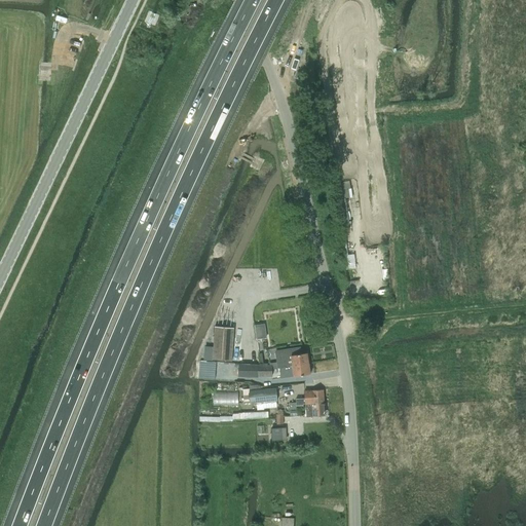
[(232,361),(234,328),(215,327),(214,347),(205,347),(204,360),(232,361)]
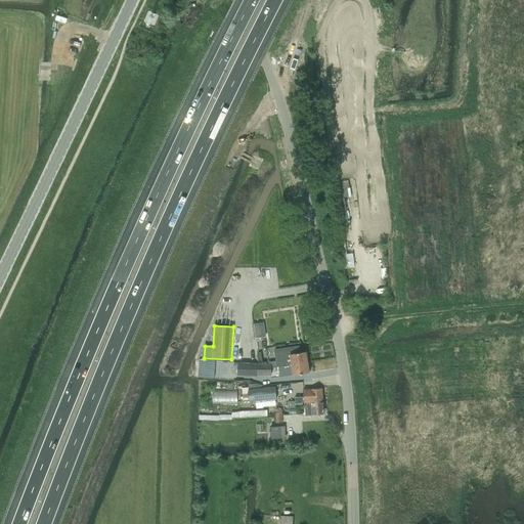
[(277,366),(279,366),(308,362),(307,351),(300,352),(299,346),(275,350),(277,366)]
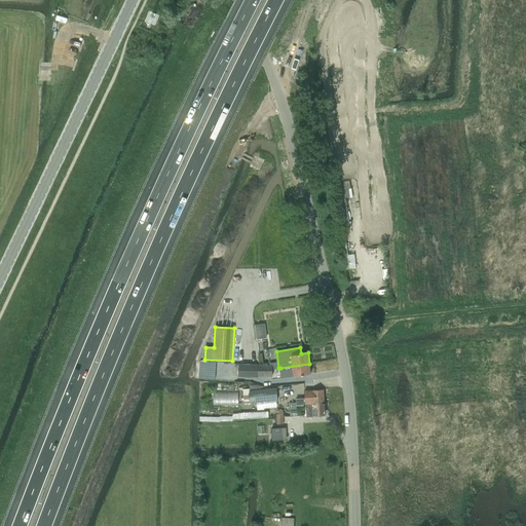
[(207,362),(198,362),(195,362),(195,372),(198,372),(207,372),(207,362)]
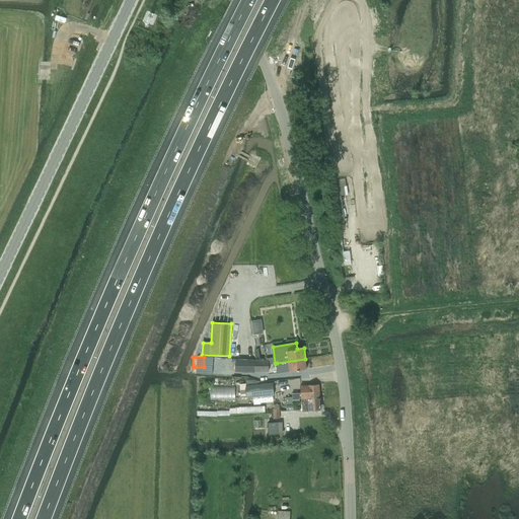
[(255,372),(255,371),(269,371),(269,360),(255,360),(236,359),(235,372),(255,372)]
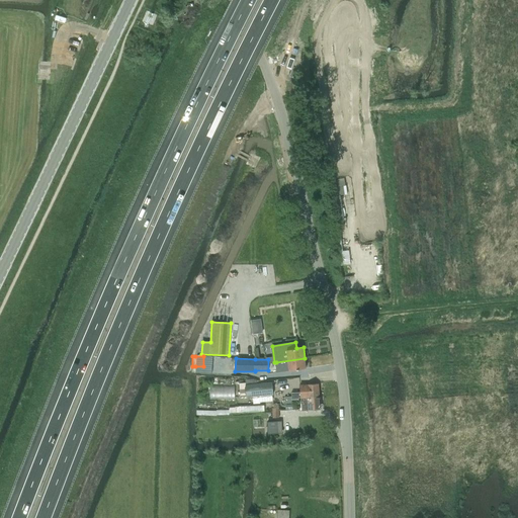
[(282,371),(290,370),(307,368),(305,358),(276,362),(276,366),(277,367),(278,369),(281,368),(282,371)]
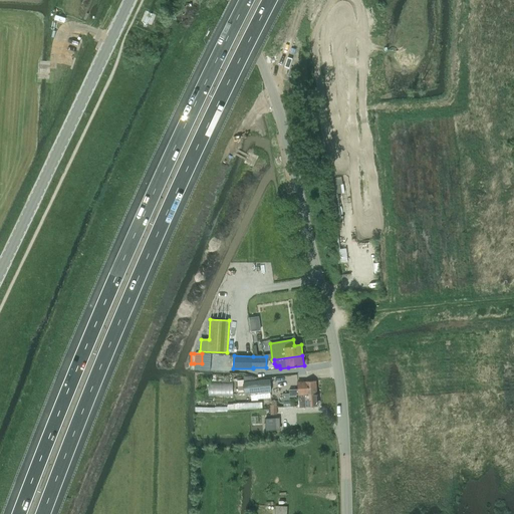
[(245,394),(271,392),(270,379),(244,381),(245,394)]
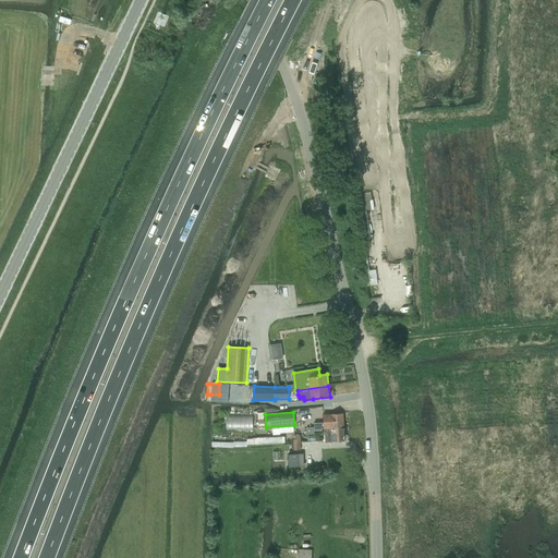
[(323,428),(325,428),(344,427),(343,413),(328,414),(323,414),(323,422),(314,423),(315,431),(323,431),(323,428)]
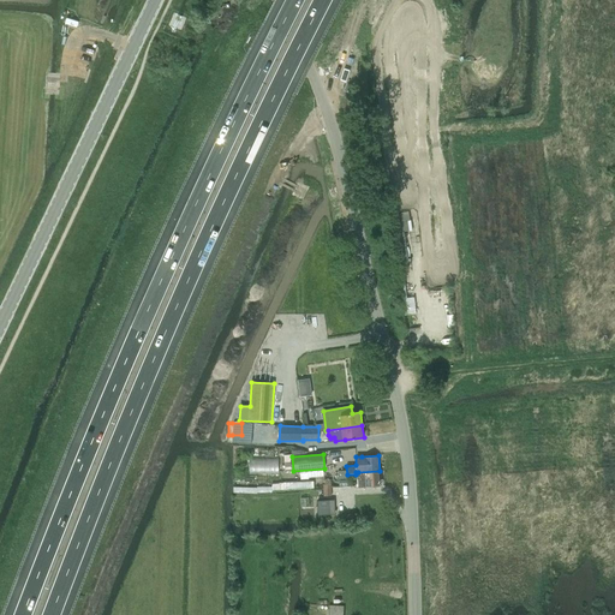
[(359,488),(381,487),(380,471),(358,472),(359,479),(359,488)]
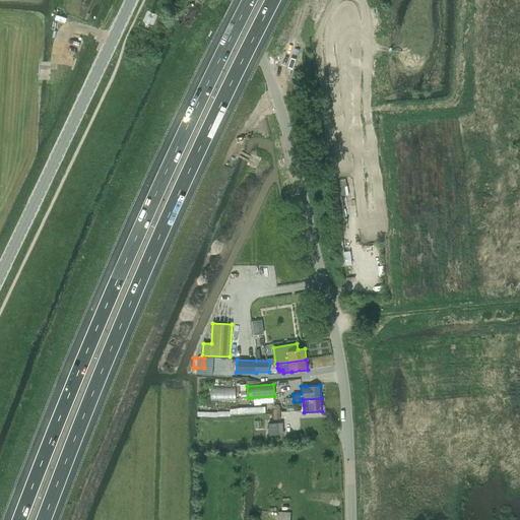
[(269,435),(282,435),(282,424),(268,424),(269,435)]
